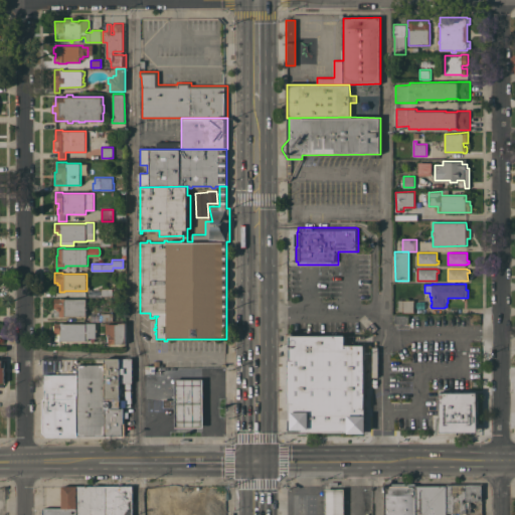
[(54,316),(54,308),(54,298),(61,298),(61,297),(63,297),(63,298),(87,298),(87,316),(54,316)]
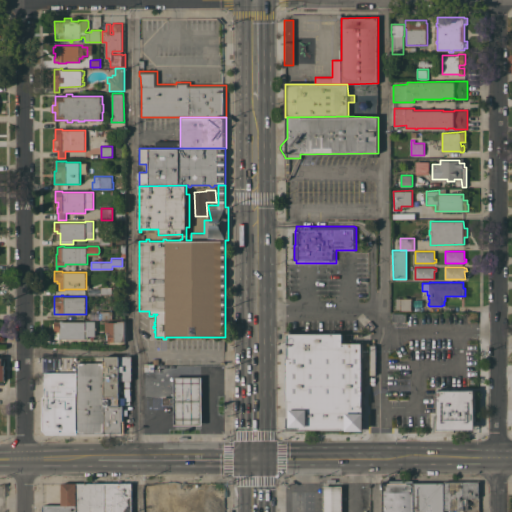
[(401,309),(396,309),(396,298),(401,298),(412,298),(412,299),(411,299),(411,309),(412,309),(412,310),(401,310),(401,309)]
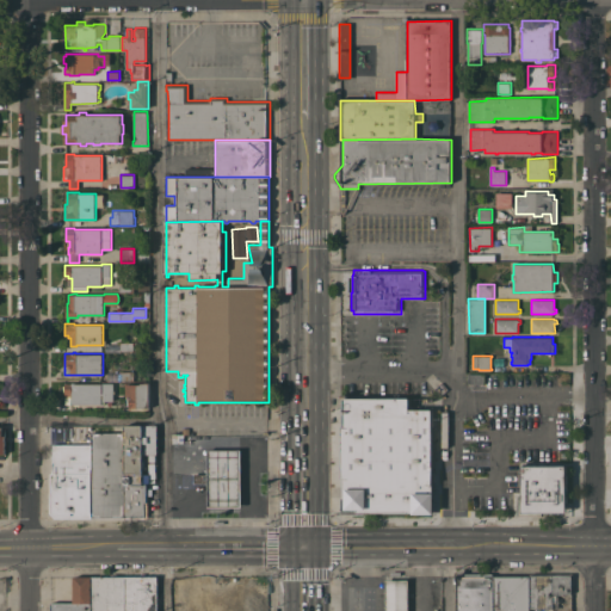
[(121,381),(121,371),(134,371),(134,381),(121,381)]
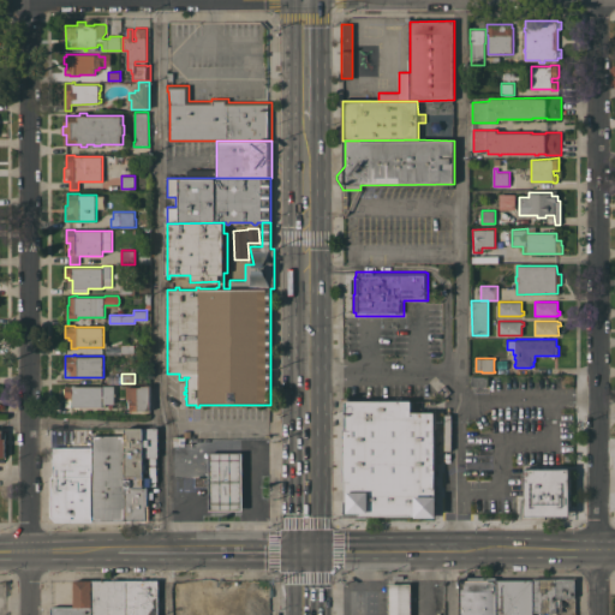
[(114,393),(115,393),(115,395),(114,395),(114,404),(103,404),(103,407),(81,407),(75,407),(65,407),(65,399),(69,399),(69,396),(65,396),(65,394),(64,394),(64,388),(65,388),(65,386),(73,386),(73,384),(75,384),(75,386),(102,386),(114,386),(114,393)]
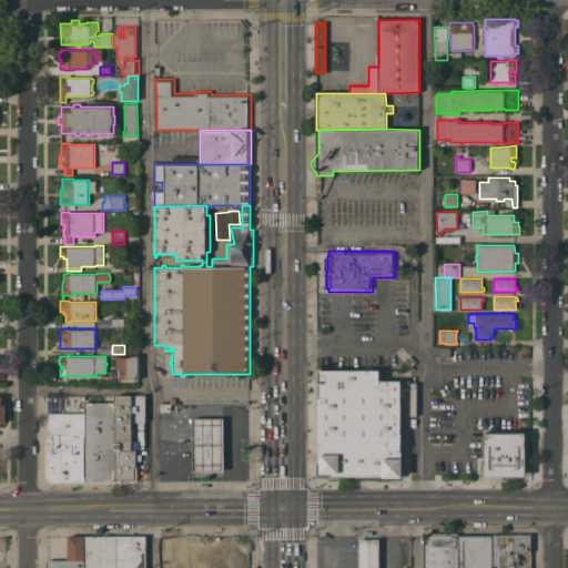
[(139,379),(123,379),(121,379),(121,368),(118,368),(118,357),(131,357),(131,356),(139,356),(139,379)]
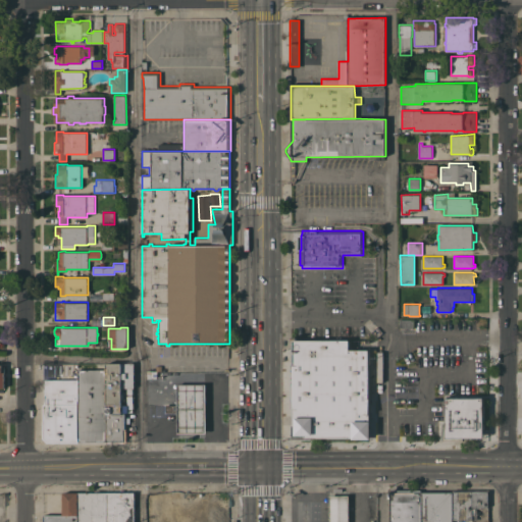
[(371,421),(371,438),(353,438),(353,436),(318,437),(318,438),(292,438),(292,423),(294,423),(294,409),(292,409),(292,363),(294,363),(294,340),(352,340),(352,350),(369,350),(369,421),(371,421)]
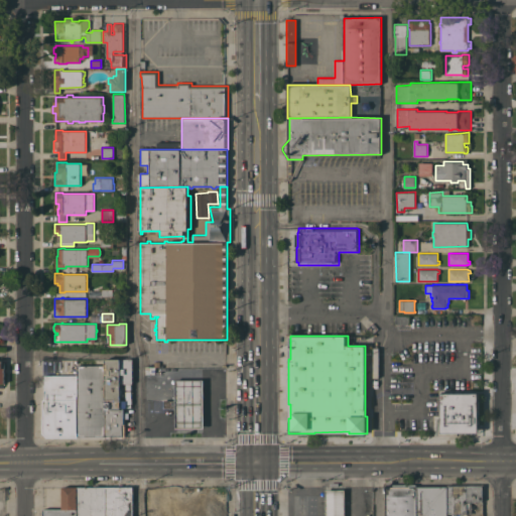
[(106,359),(121,359),(121,387),(122,387),(122,393),(121,393),(121,400),(122,400),(122,408),(125,408),(125,436),(106,436),(106,365),(106,359)]
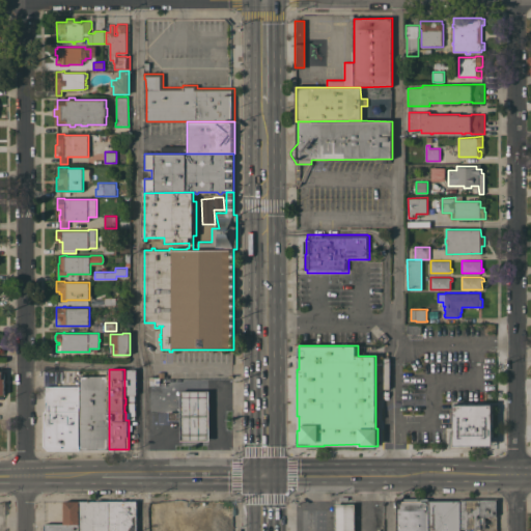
[(47,450),(44,446),(44,411),(46,411),(46,370),(80,370),(80,375),(80,450),(47,450)]
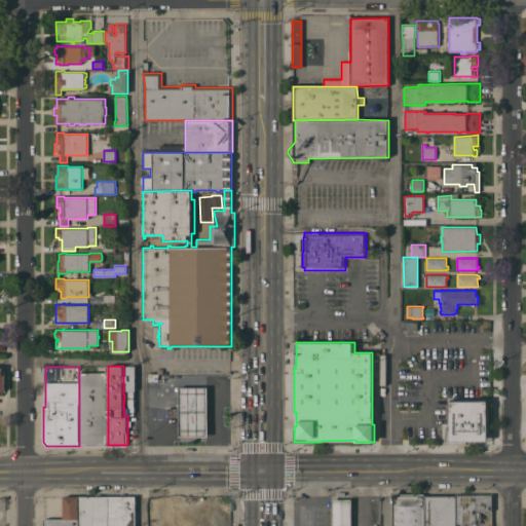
[(107,445),(107,446),(79,446),(79,372),(108,372),(108,445),(107,445)]
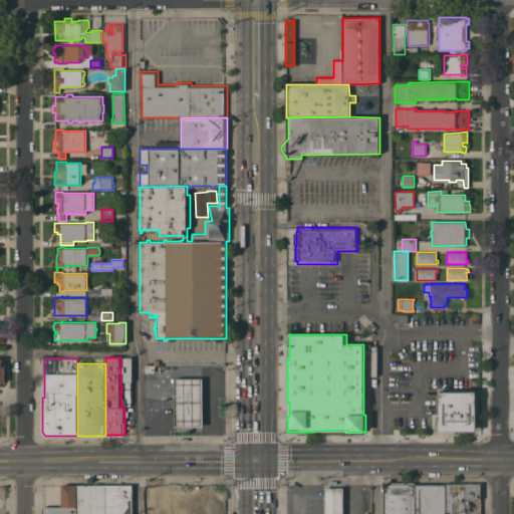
[(204,426),(175,427),(175,406),(164,406),(164,399),(175,399),(175,378),(203,377),(204,426)]
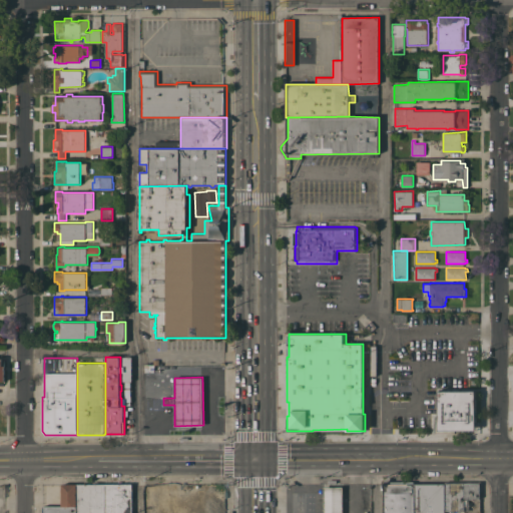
[(476,430),(438,430),(438,391),(476,391),(476,430)]
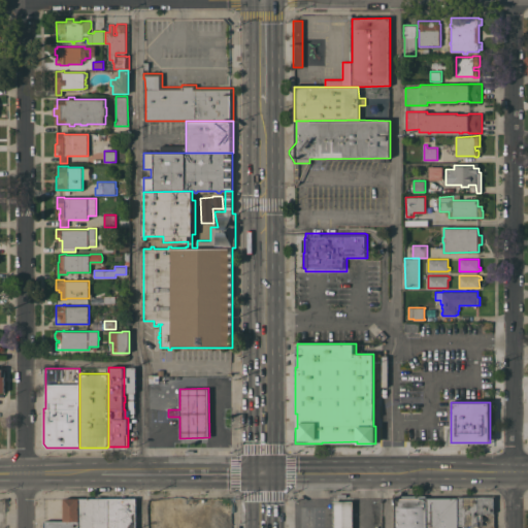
[(426,527),(396,527),(396,495),(425,495),(427,496),(426,497),(426,527)]
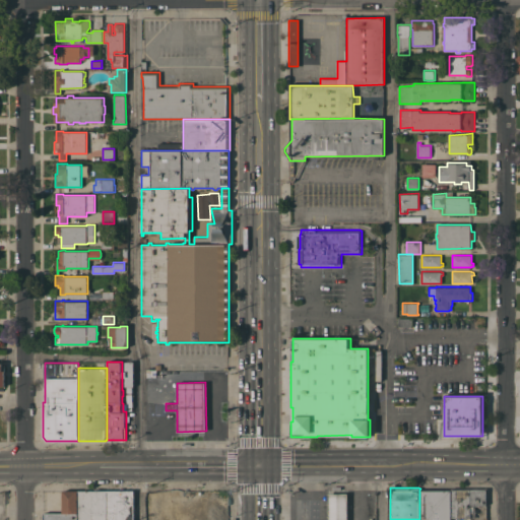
[(78,519),(78,491),(88,491),(88,490),(95,490),(95,489),(100,489),(100,490),(106,490),(106,491),(107,491),(107,519),(78,519)]
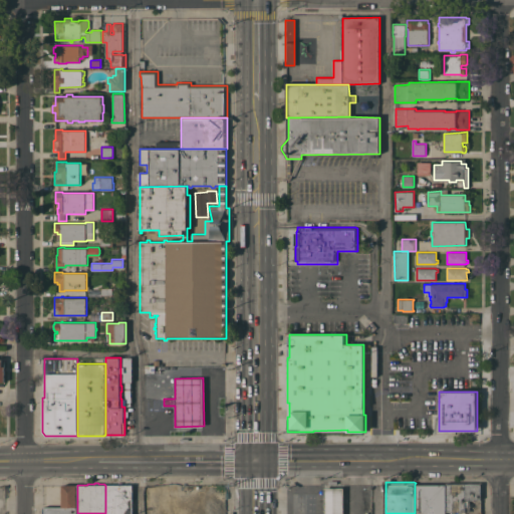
[(446,512),(446,513),(415,513),(415,484),(446,484),(446,512)]
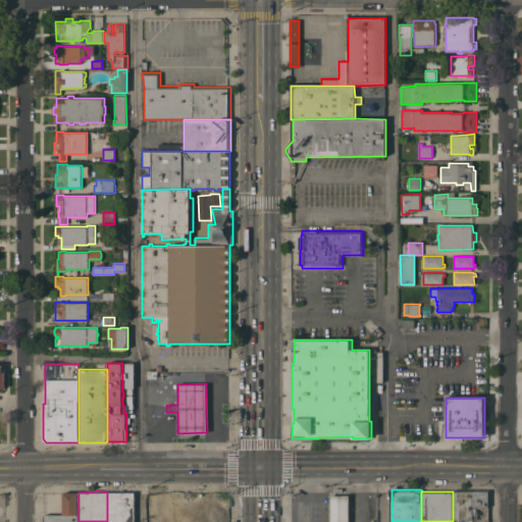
[(453,491),(487,491),(487,507),(476,507),(476,520),(453,520),(453,491)]
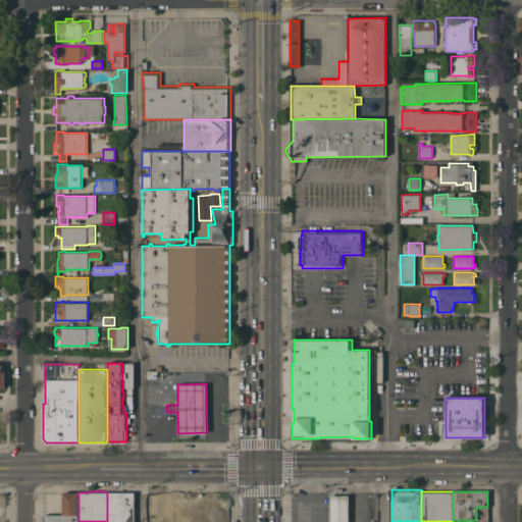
[(79,521),(45,521),(45,514),(63,514),(63,492),(79,492),(79,521)]
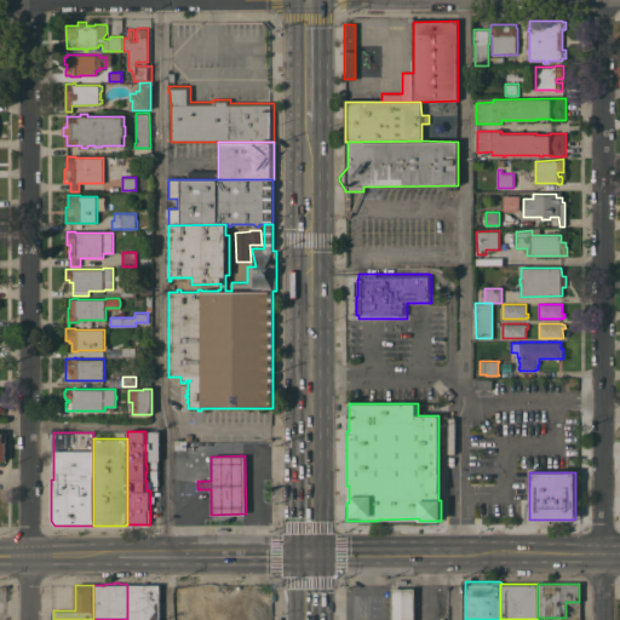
[(127,619),(127,585),(160,585),(160,619),(127,619)]
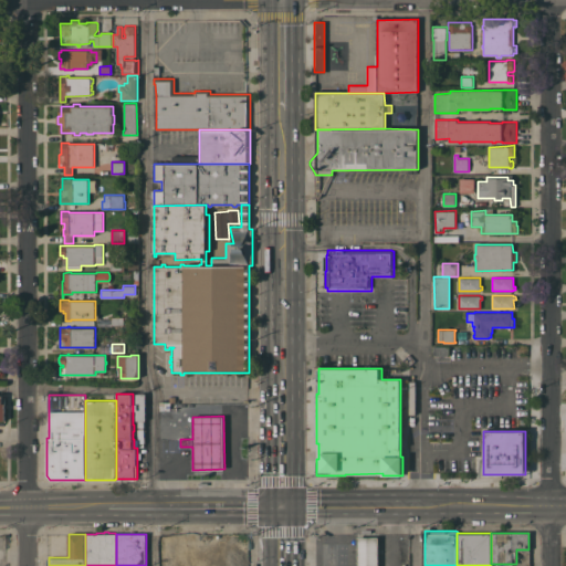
[(378,565),(357,565),(357,537),(378,537),(378,565)]
